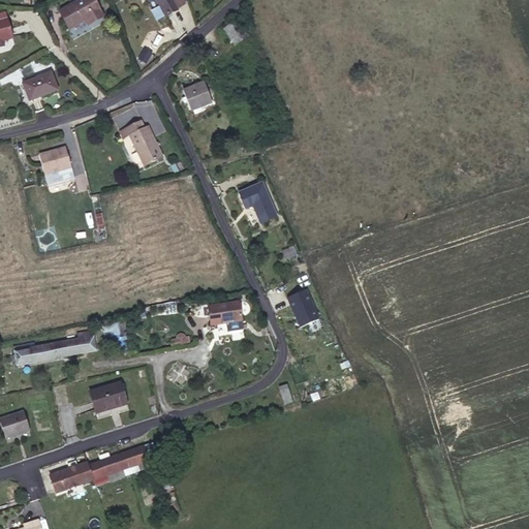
[(103,16),(94,0),(80,0),(60,11),(69,28),(85,19),(88,25),(103,16)]
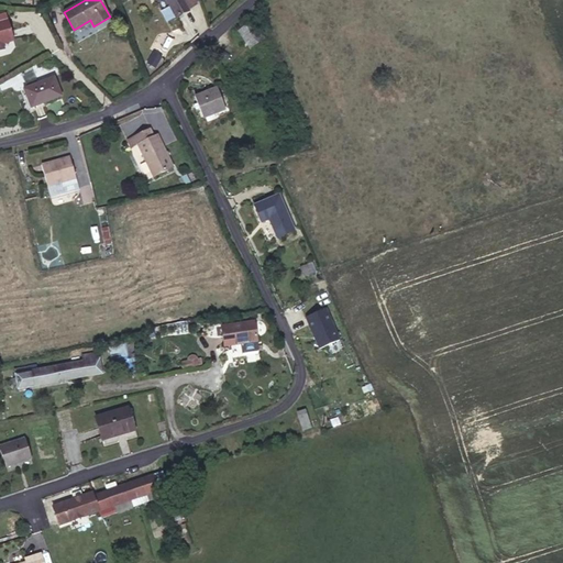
[(189,10),(183,0),(166,0),(176,17),(189,10)]
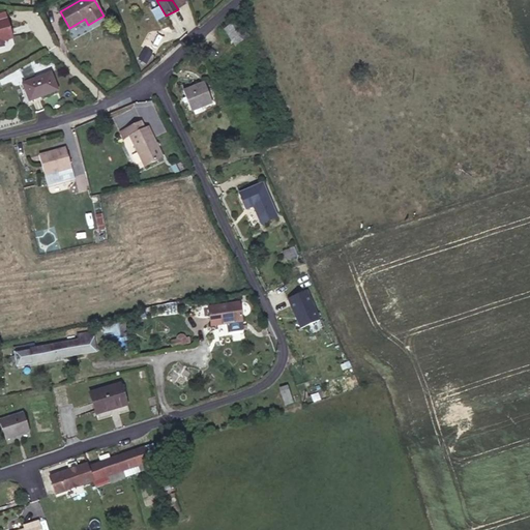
[(12,38),(6,20),(0,21),(0,48),(3,47),(2,41),(12,38)]
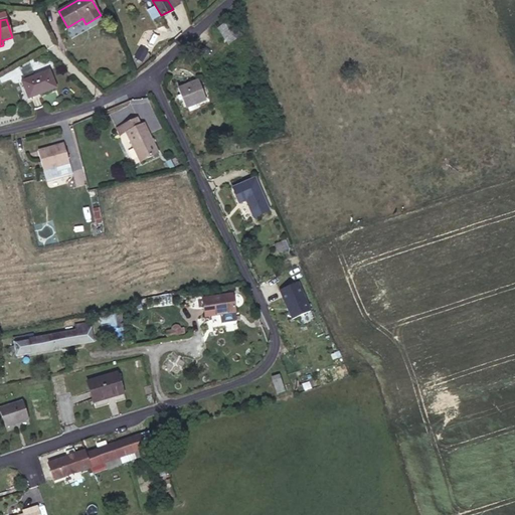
[(217,26),(226,44),(241,37),(233,19),(217,26)]
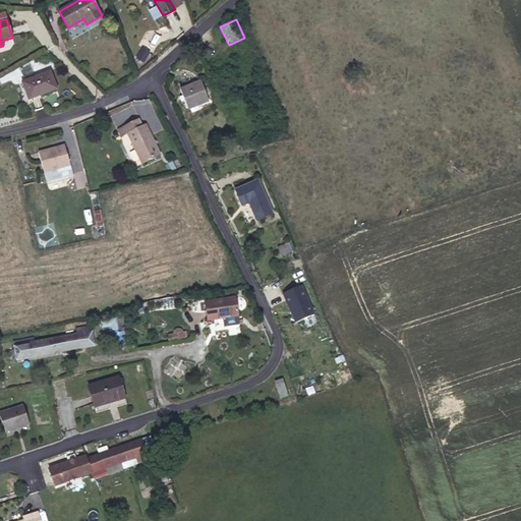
[(151,52),(140,47),(136,44),(134,47),(127,39),(125,40),(133,61),(134,59),(145,64),(151,52)]
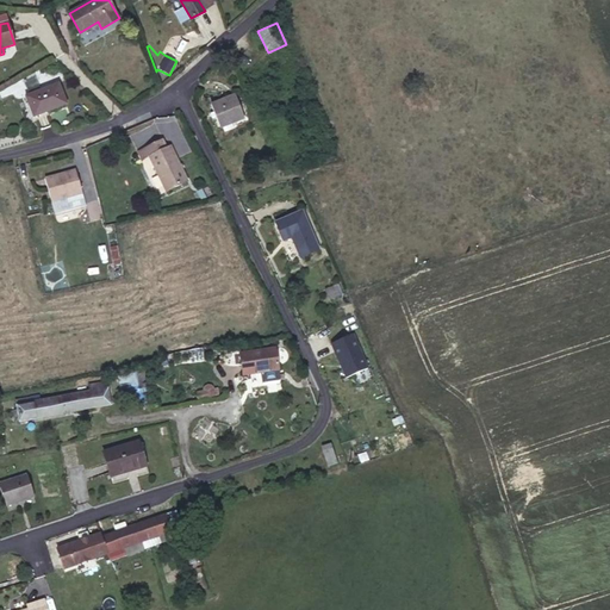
[(33,117),(67,104),(58,83),(25,97),(33,117)]
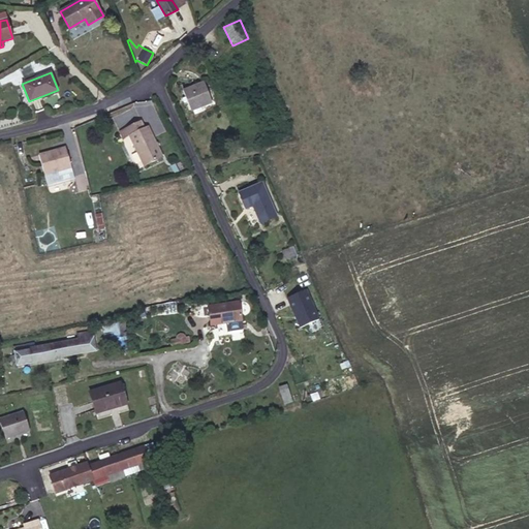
[(212,102),(204,83),(183,91),(185,97),(187,101),(190,111),(192,110),(200,106),(212,102)]
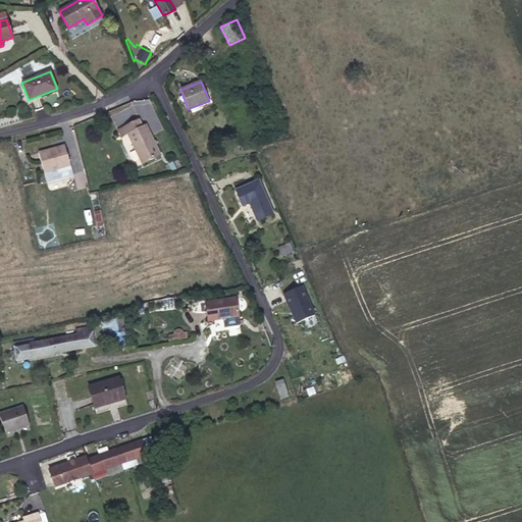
[(160,154),(145,124),(142,125),(138,118),(123,126),(126,134),(142,163),(160,154)]
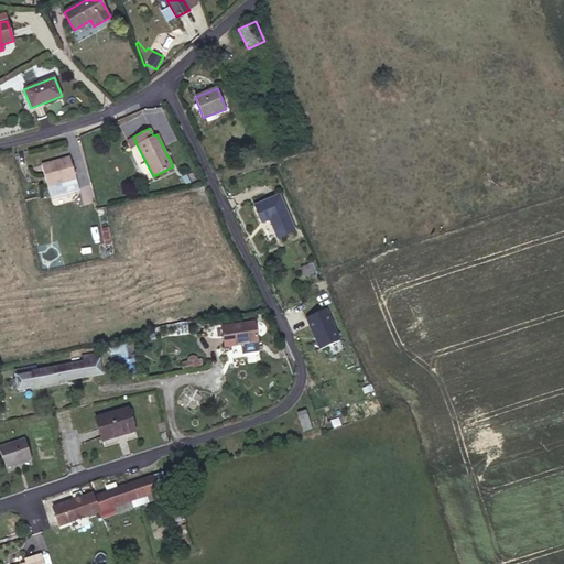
[(137,144),(133,137),(126,140),(130,148),(137,144)]
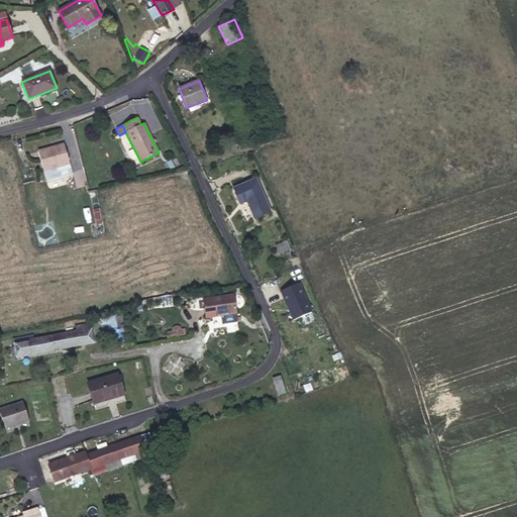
[(70,163),(64,143),(37,150),(43,171),(70,163)]
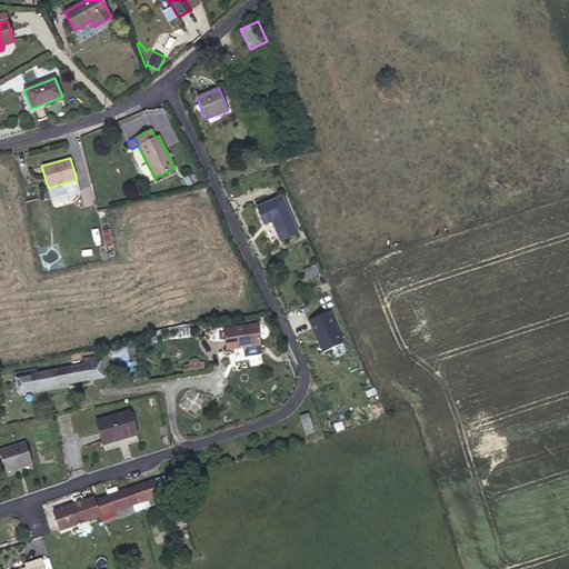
[(297,232),(281,197),(258,207),(265,223),(272,221),(280,239),(297,232)]
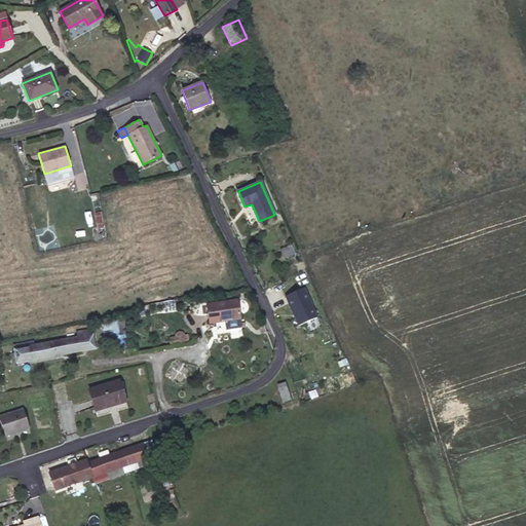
[(296,254),(291,245),(286,247),(290,256),(296,254)]
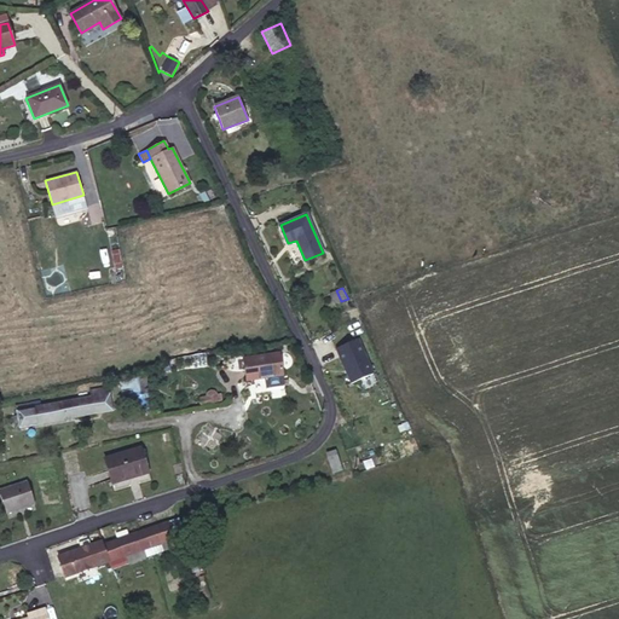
[(341,301),(336,290),(329,294),(335,305),(341,301)]
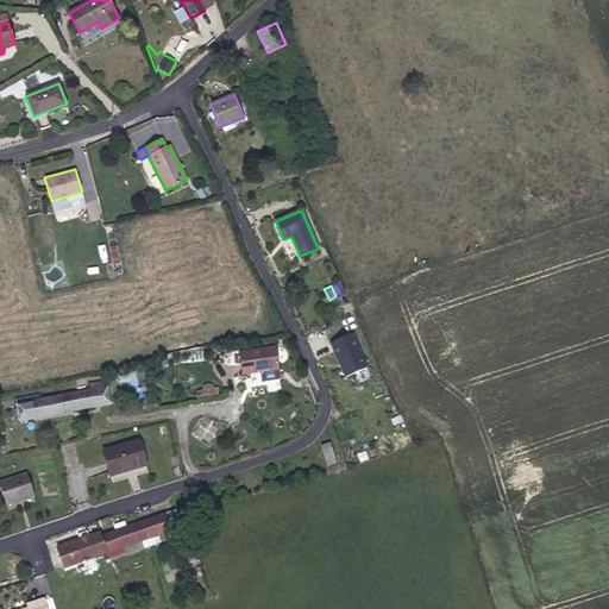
[(355,333),(331,341),(346,377),(369,368),(355,333)]
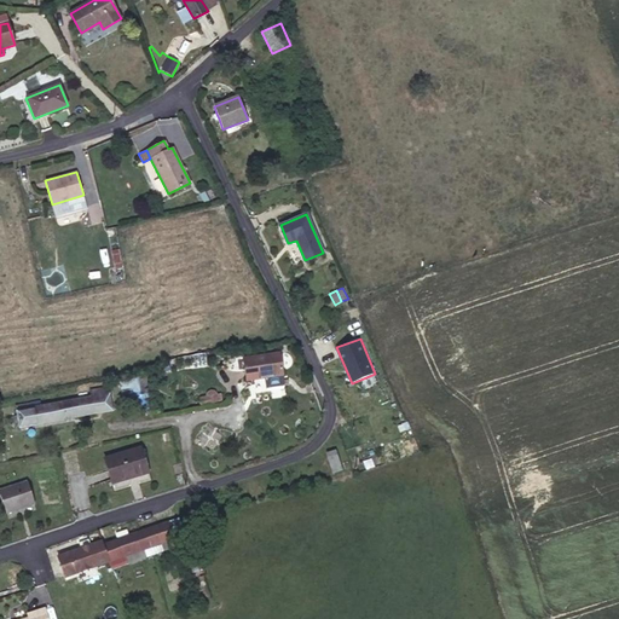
[(283,375),(279,354),(243,359),(247,380),(283,375)]
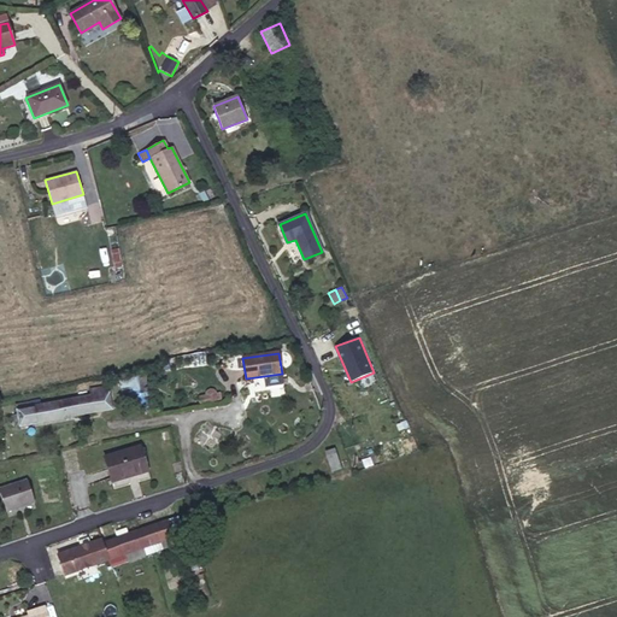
[(112,409),(107,386),(90,389),(92,397),(94,412),(112,409)]
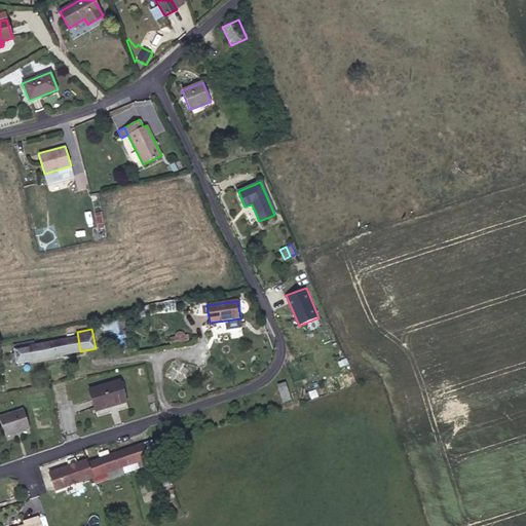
[(17,363),(80,351),(78,338),(34,346),(33,340),(13,344),(15,352),(17,362),(17,363)]
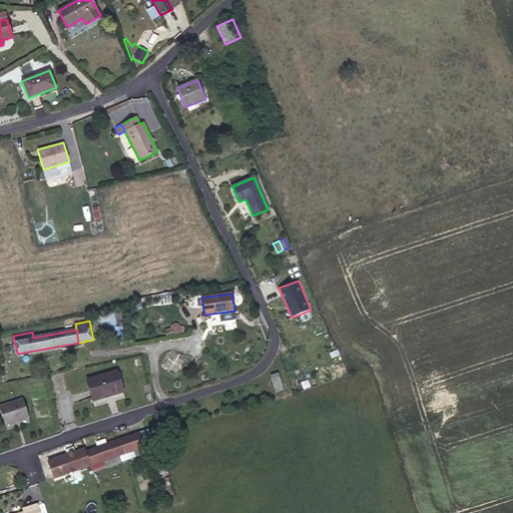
[(122,392),(116,372),(86,381),(92,400),(111,394),(111,395),(122,392)]
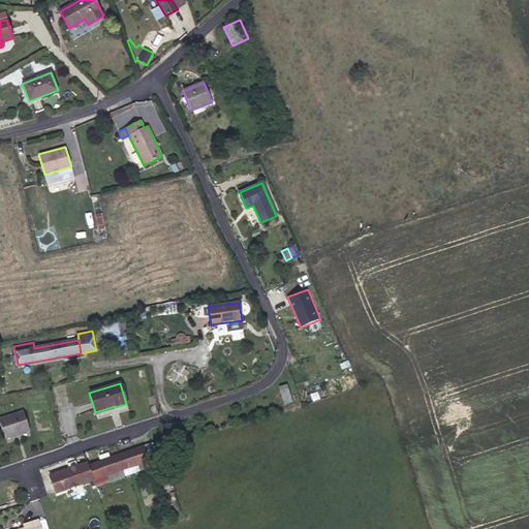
[(292,401),(287,384),(279,387),(284,404),(292,401)]
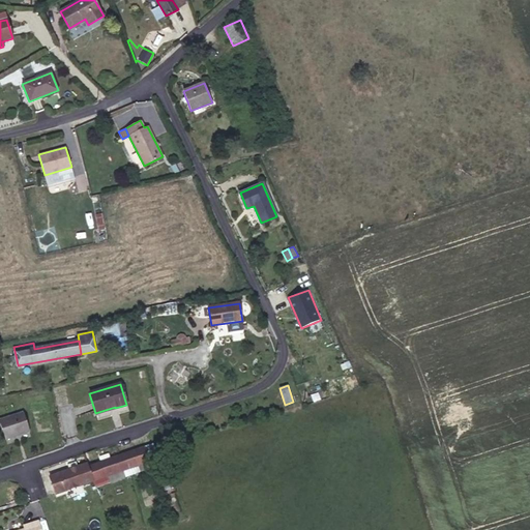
[(29,431),(23,413),(0,420),(0,421),(5,438),(29,431)]
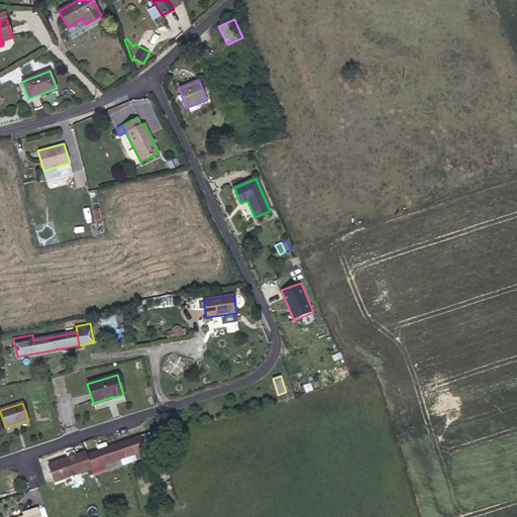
[(104,464),(120,458),(136,452),(153,446),(148,433),(87,454),(86,451),(75,455),(67,458),(49,464),(56,482),(59,481),(61,480),(92,469),(94,475),(106,470),(104,464)]
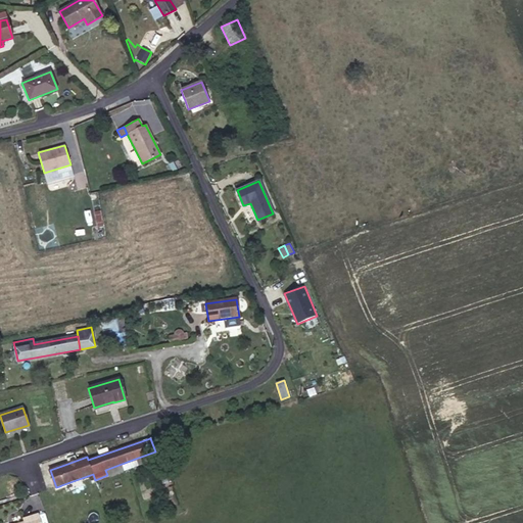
[(140,464),(157,458),(155,452),(138,458),(140,464)]
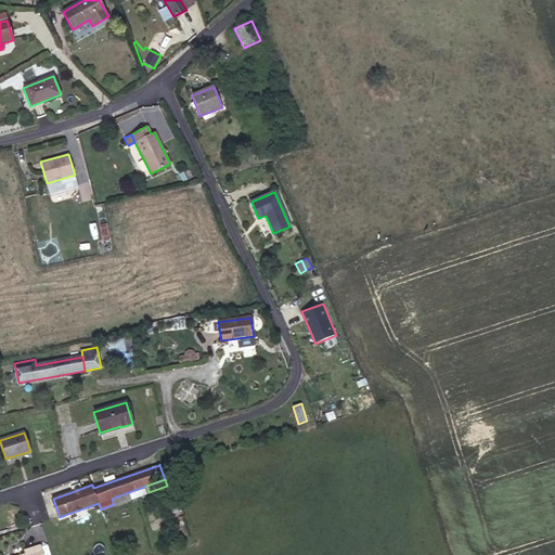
[(131,499),(129,492),(112,499),(114,504),(131,499)]
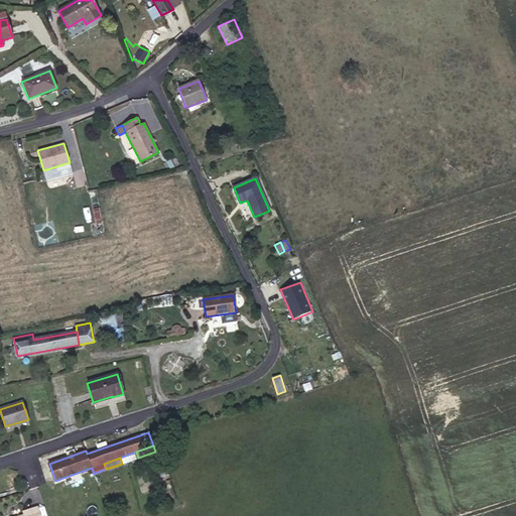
[(22,515),(18,515),(38,515),(36,507),(21,512),(22,515)]
